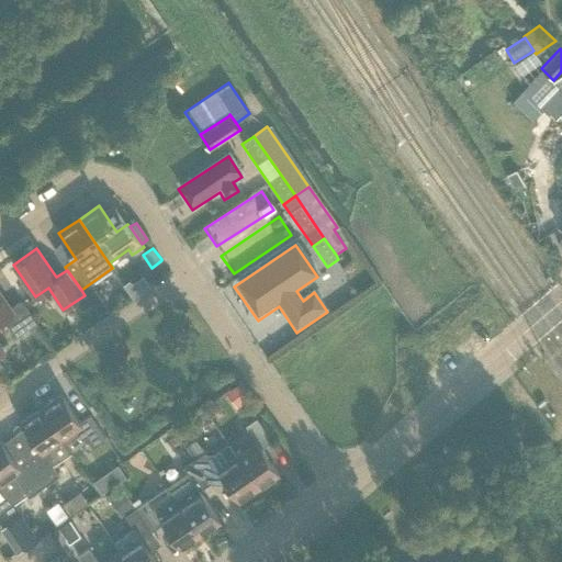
[(18,335),(36,323),(22,301),(11,308),(0,292),(0,321),(6,317),(18,335)]
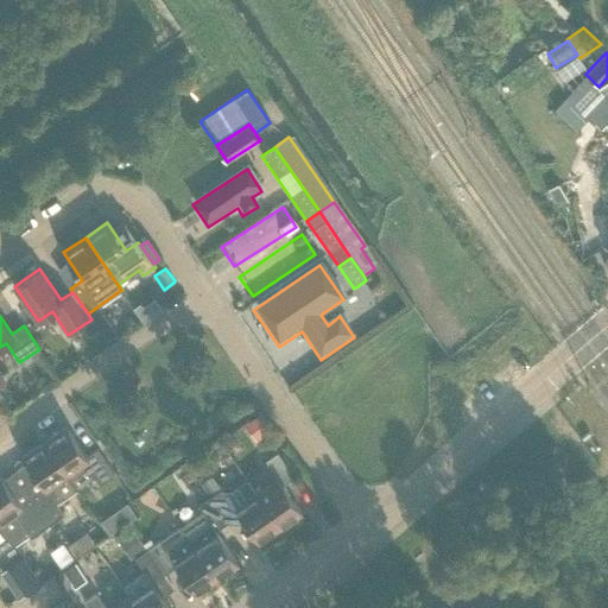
[(4,401),(0,404),(0,418),(0,419),(11,412),(4,401)]
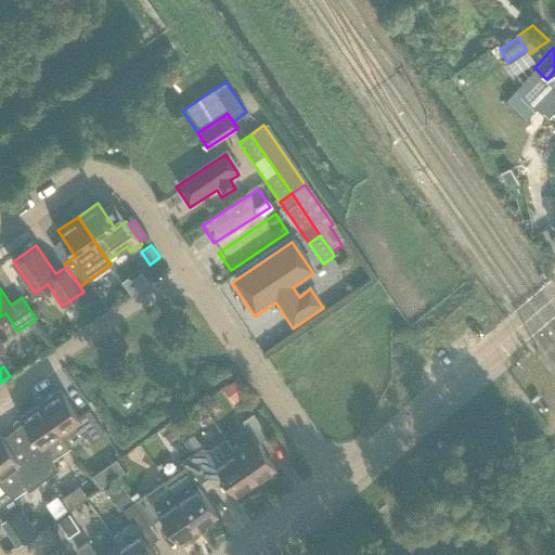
[(234,402),(248,392),(239,377),(223,387),(234,402)]
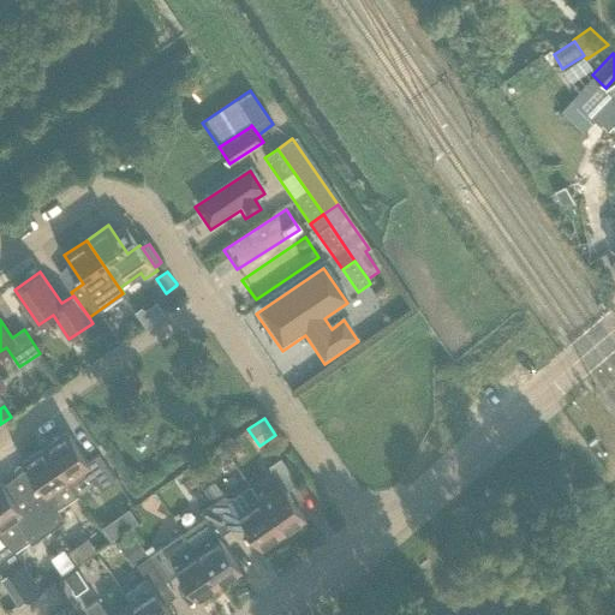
[(45,447),(69,481),(82,472),(90,484),(100,478),(107,488),(119,481),(103,458),(90,466),(67,431),(45,447)]
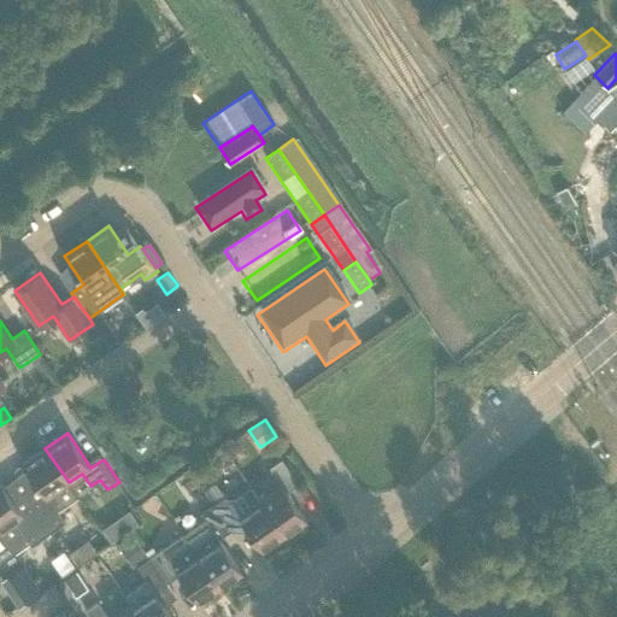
[(64,523),(56,510),(77,495),(69,482),(45,448),(23,463),(35,481),(23,489),(51,532),(64,523)]
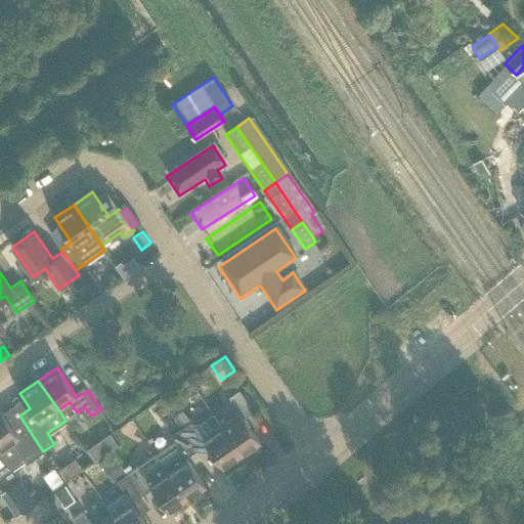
[(222,425),(242,454),(261,442),(244,418),(254,410),(239,389),(229,396),(241,412),(222,425)]
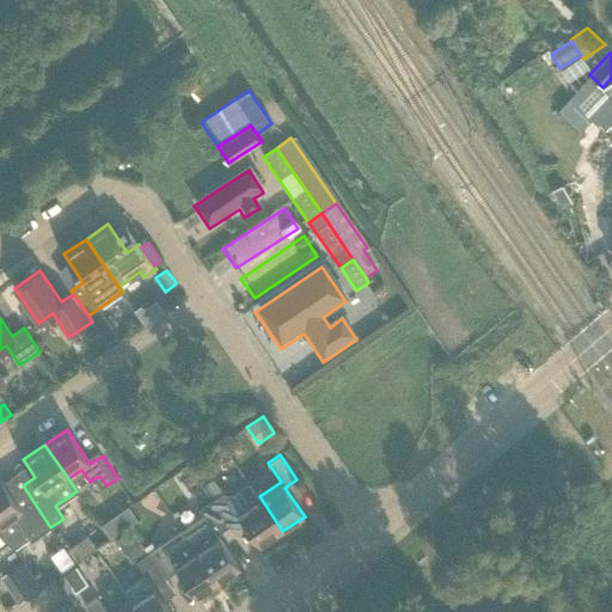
[(11,494),(0,477),(0,525),(14,546),(29,537),(31,540),(50,527),(23,485),(11,494)]
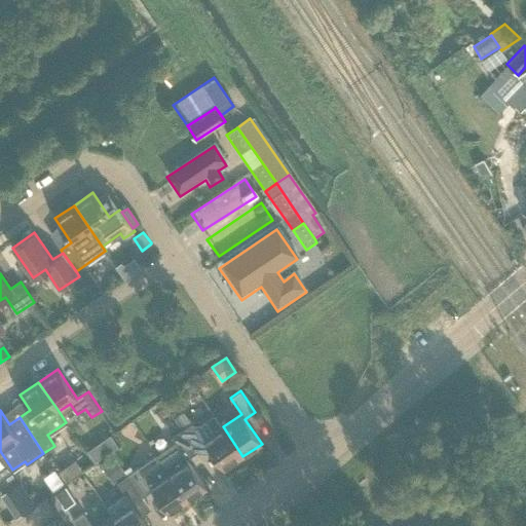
[(184,411),(176,417),(184,427),(191,421),(184,411)]
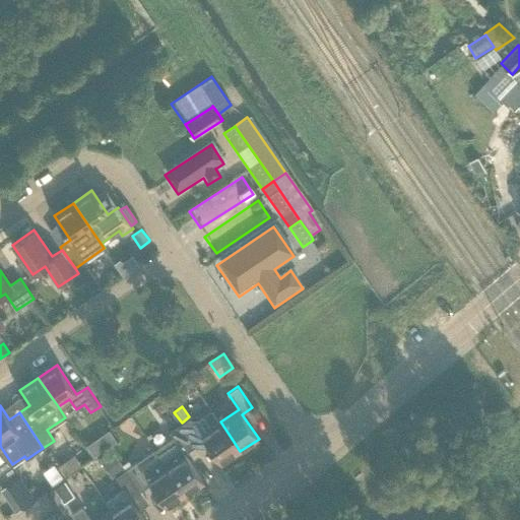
[(190,418),(180,426),(194,446),(195,447),(204,440),(221,464),(240,451),(220,421),(211,409),(195,419),(193,418),(191,419),(190,418)]
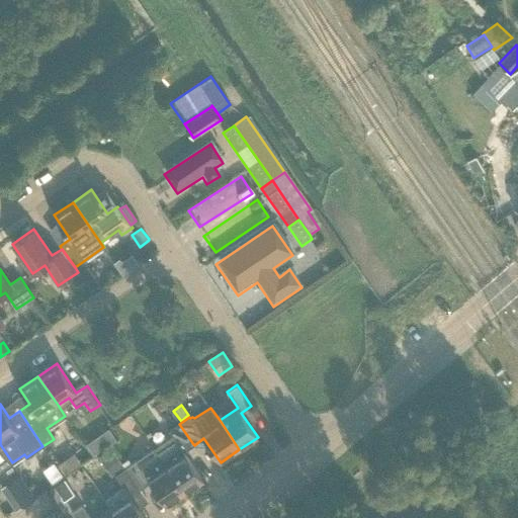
[(172,435),(154,448),(165,464),(185,494),(203,481),(184,452),(194,445),(193,444),(179,424),(169,431),(172,435)]
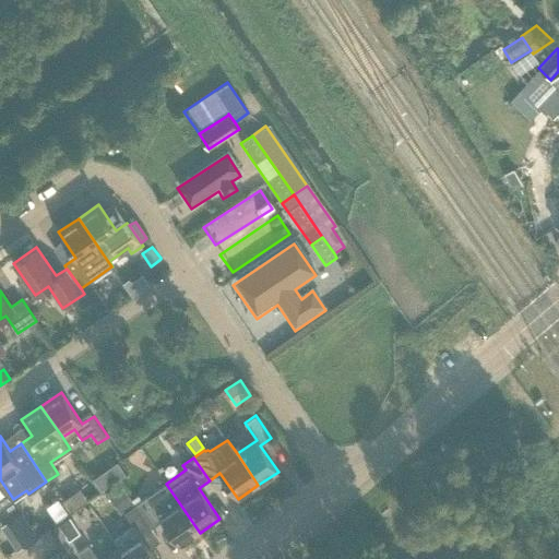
[(118,463),(108,470),(117,482),(127,474),(118,463)]
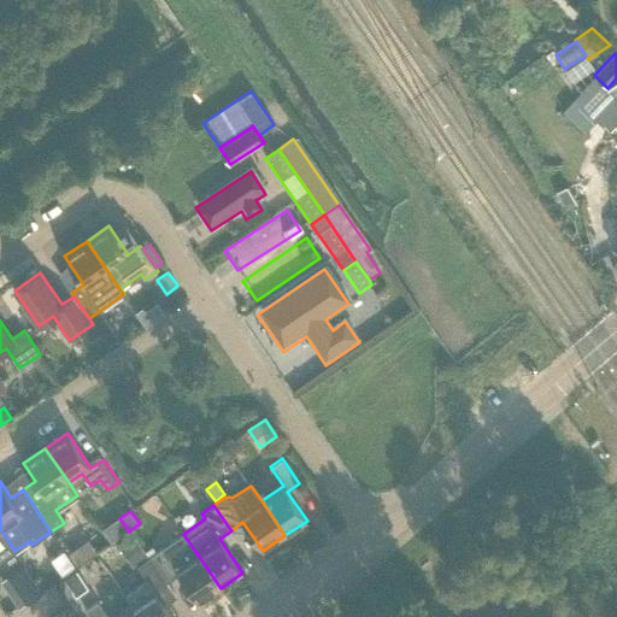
[(0,560),(15,551),(0,529),(0,560)]
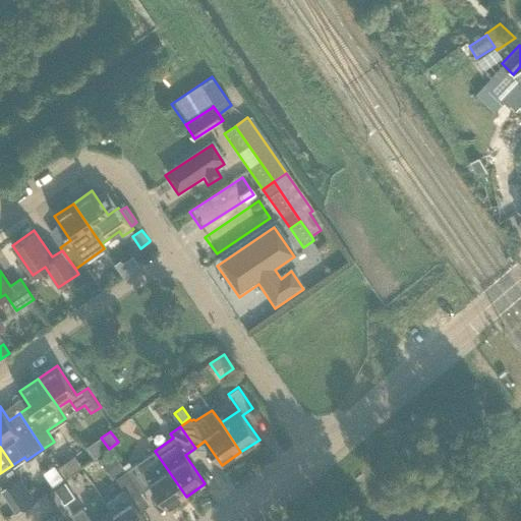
[(167,509),(186,497),(166,467),(155,451),(126,470),(141,491),(151,485),(167,509)]
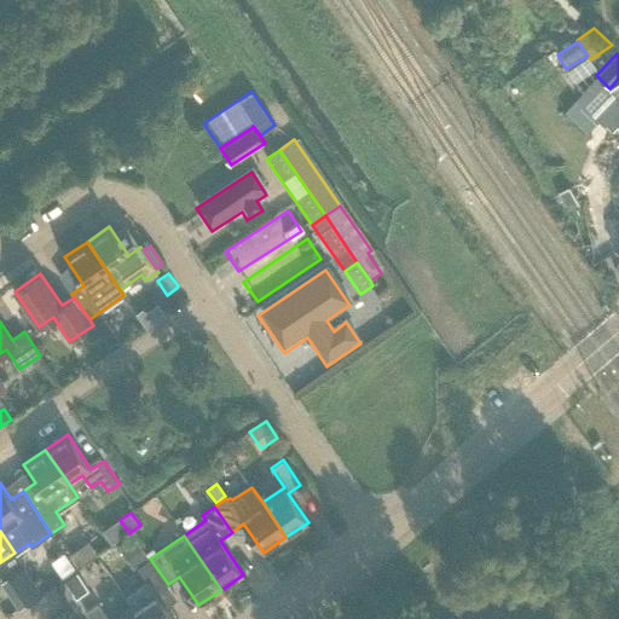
[(119,548),(134,570),(150,559),(134,537),(119,548)]
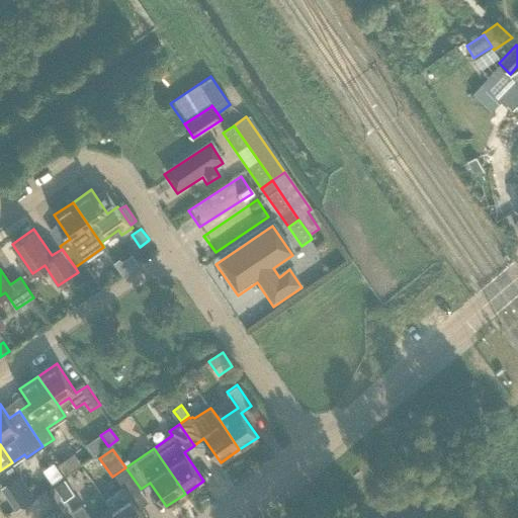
[(145,517),(131,496),(141,489),(125,467),(115,475),(122,485),(120,486),(119,489),(105,499),(111,508),(117,517),(145,517)]
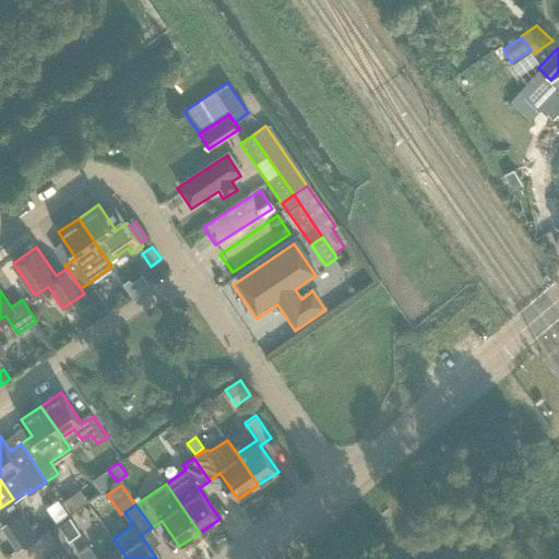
[(36,536),(23,514),(15,519),(23,530),(13,536),(20,547),(36,536)]
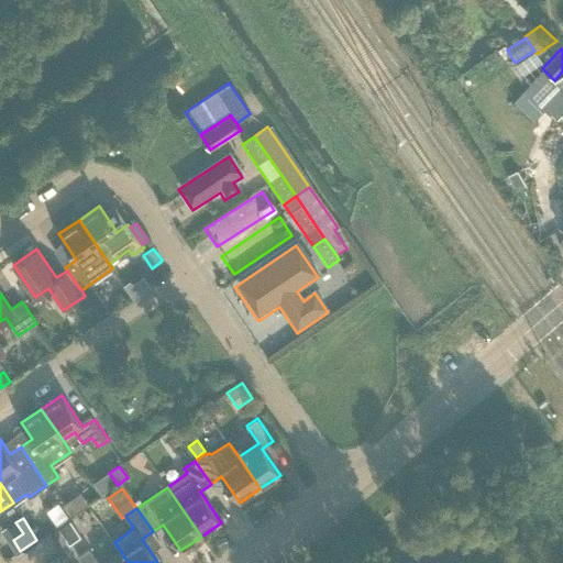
[(70,521),(59,528),(70,543),(80,537),(70,521)]
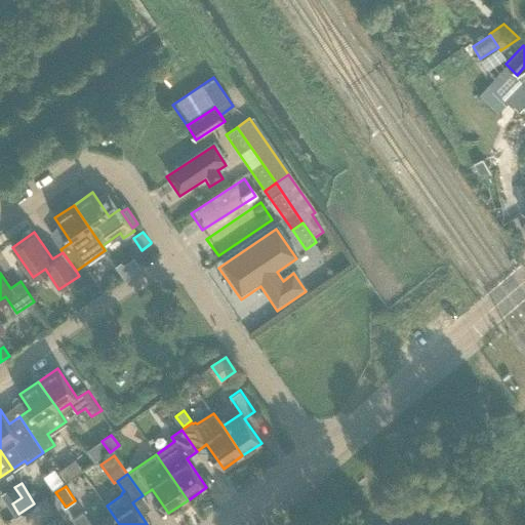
[(119,524),(113,515),(98,524),(91,524),(83,512),(73,519),(77,524),(119,524)]
